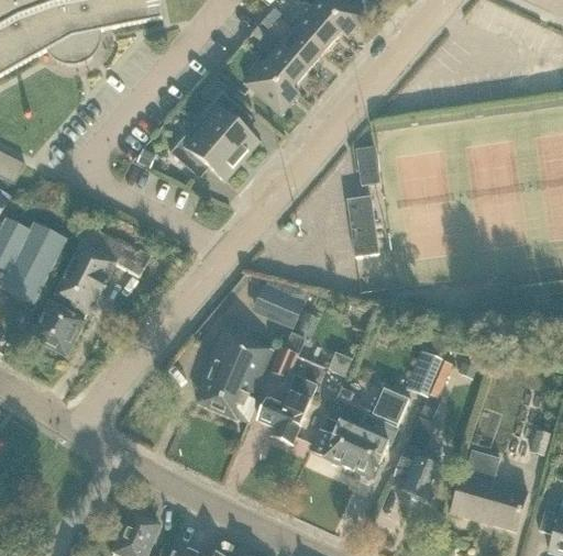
[(0,0),(0,73),(36,53),(46,47),(48,49),(50,52),(52,54),(57,58),(59,59),(66,60),(72,62),(80,60),(86,58),(91,54),(86,48),(87,47),(89,45),(90,42),(91,40),(92,34),(92,29),(162,14),(158,0),(0,0)]
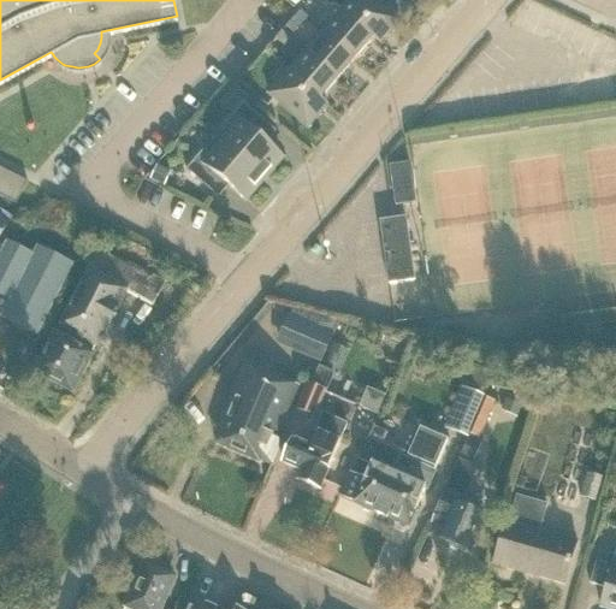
[(400,16),(381,0),(345,0),(342,4),(374,31),(373,33),(380,39),(400,16)]
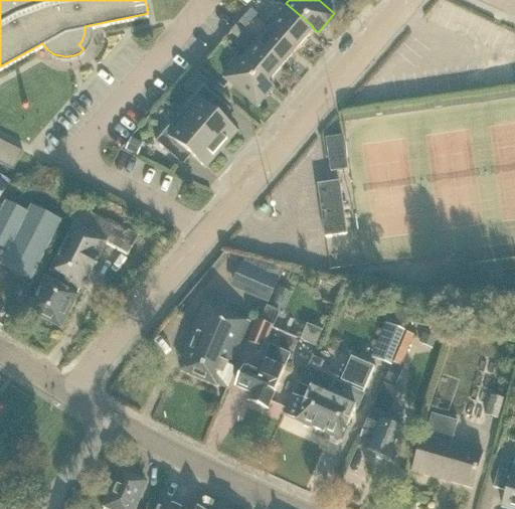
[(313,26),(286,3),(271,21),(298,43),(312,27),(313,26)]
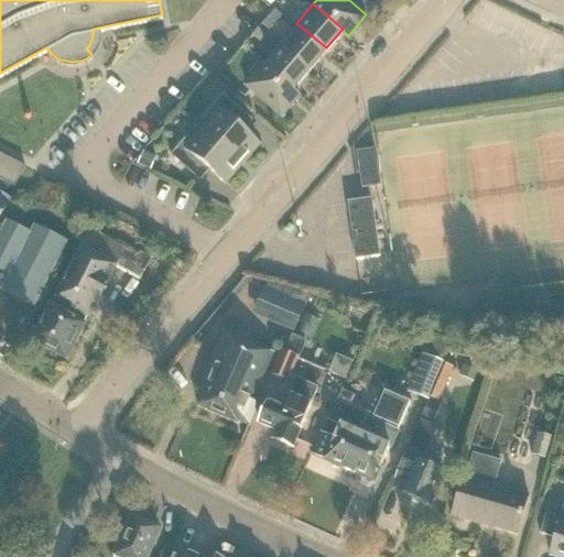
[(274,6),(268,12),(274,19),(282,11),(274,6)]
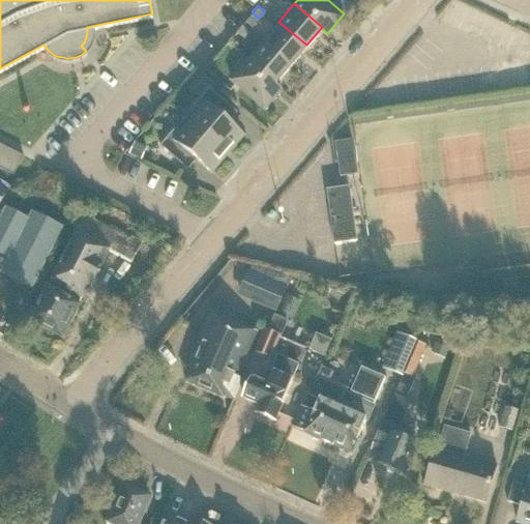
[(306,45),(278,22),(263,39),(290,63),(306,45)]
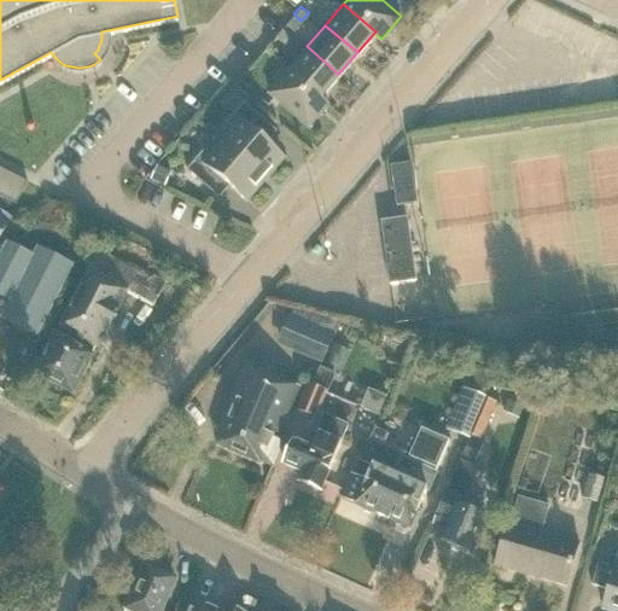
[(291,35),(281,27),(275,35),(285,42),(291,35)]
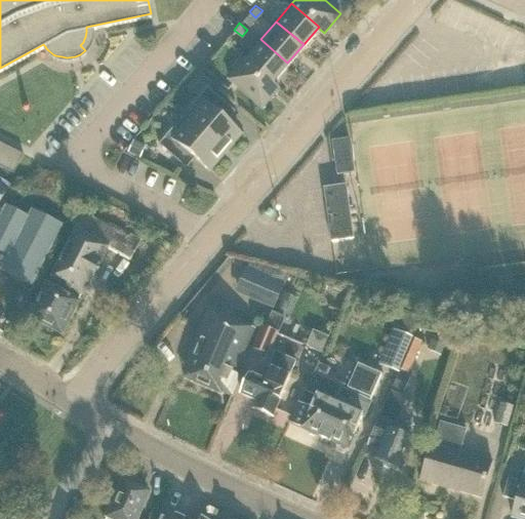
[(287,63),(260,39),(245,57),(272,81),(273,79),(287,63)]
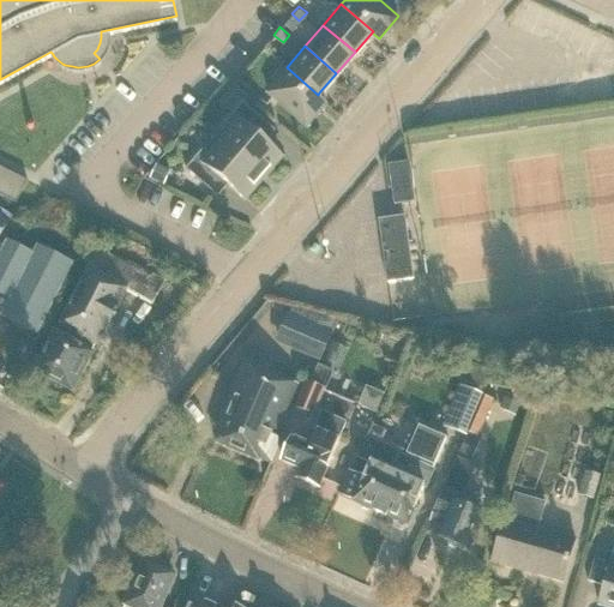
[(287,67),(268,89),(307,122),(326,100),(319,92),(318,95),(287,67)]
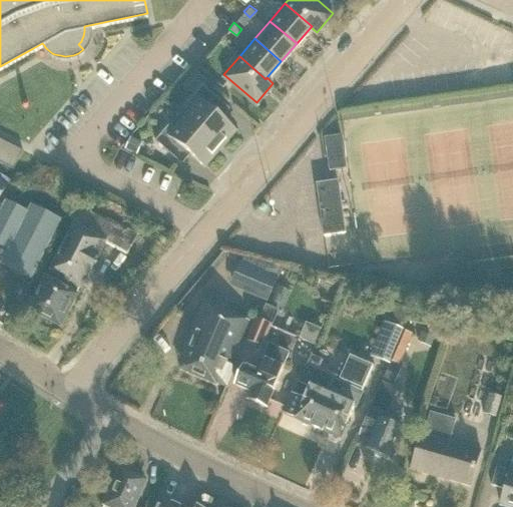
[(194,105),(185,115),(219,145),(234,127),(214,109),(223,100),(202,82),(188,99),(194,105)]
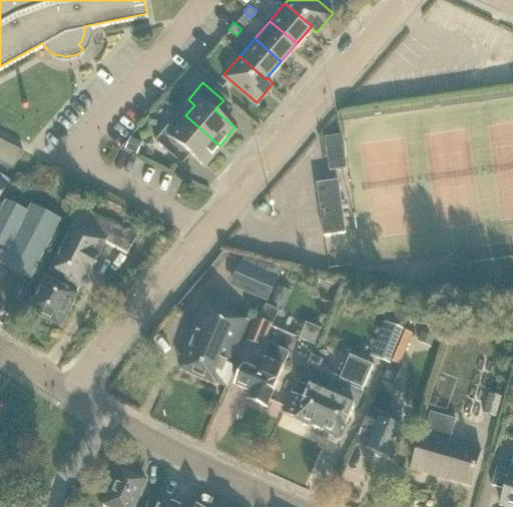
[(219,145),(185,115),(176,126),(169,120),(154,137),(175,155),(184,145),(203,163),(219,145)]
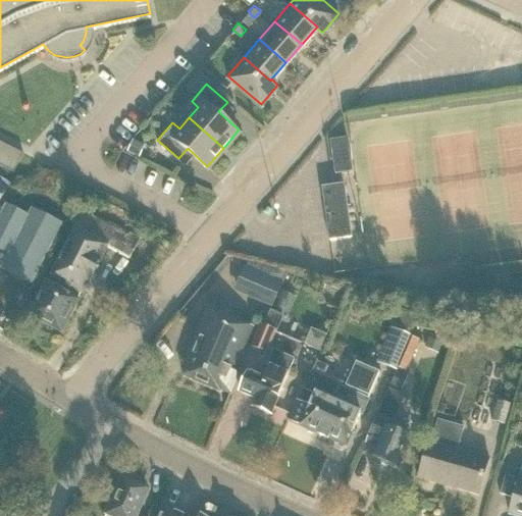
[(352,134),(335,135),(337,168),(354,167),(352,134)]
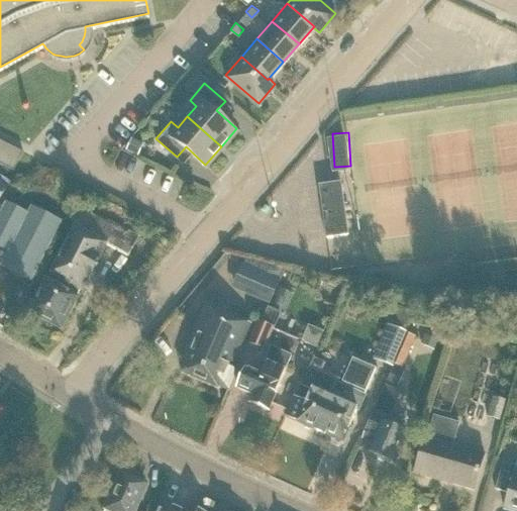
[(0,157),(18,165),(26,147),(0,134),(0,157)]
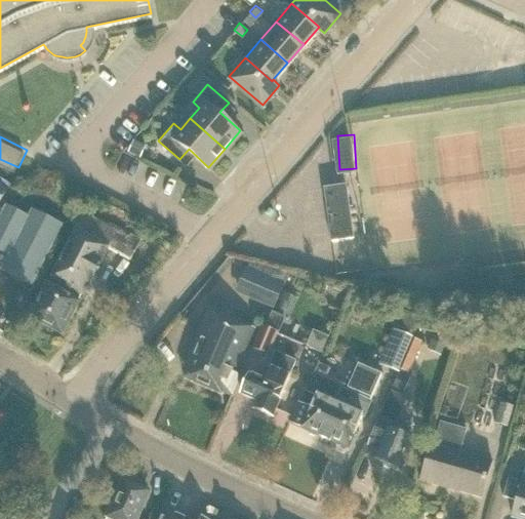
[(133,137),(127,150),(138,155),(139,153),(144,143),(133,137)]
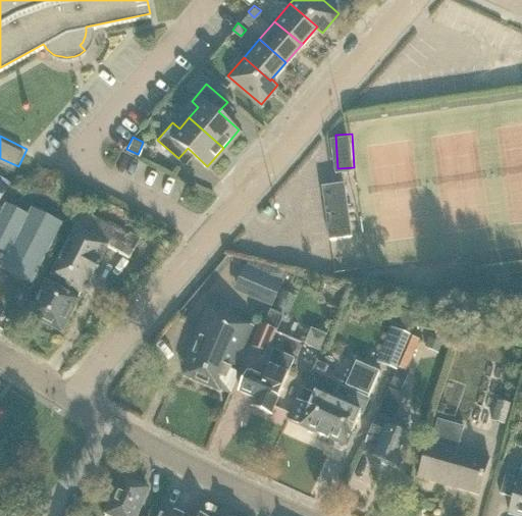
[(345,179),(321,183),(329,237),(353,234),(345,179)]
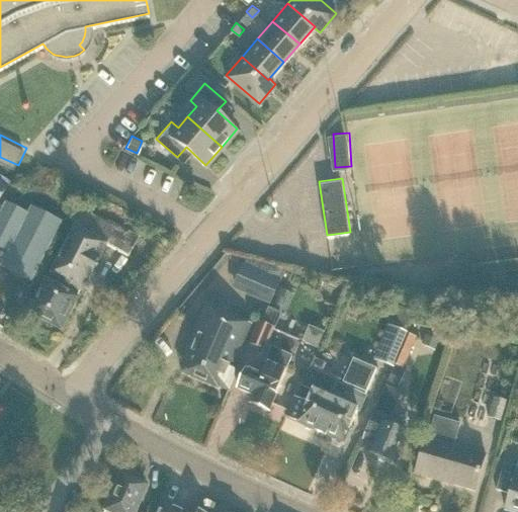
[(62,221),(53,216),(61,200),(47,193),(44,199),(38,208),(31,205),(29,210),(9,249),(2,263),(31,278),(62,221)]
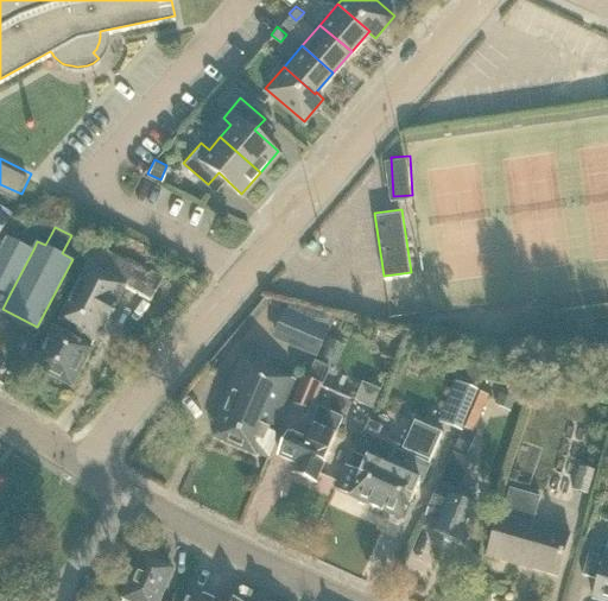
[(0,286),(5,289),(11,292),(35,247),(7,233),(0,247),(0,286)]
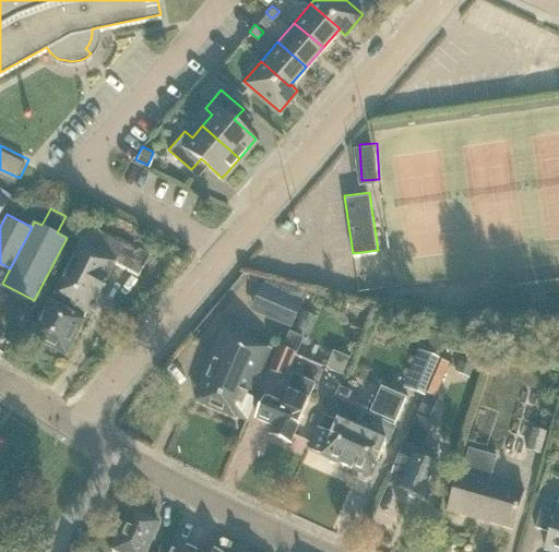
[(150,256),(94,225),(56,290),(61,294),(56,302),(51,300),(33,332),(66,350),(83,318),(82,318),(83,316),(87,309),(88,310),(90,310),(117,262),(140,274),(150,256)]
